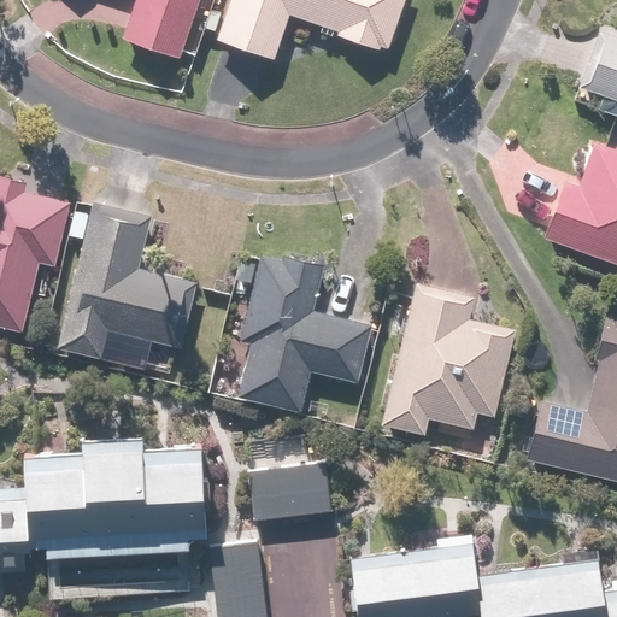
[(194,0),(133,0),(119,41),(175,59),(194,0)]
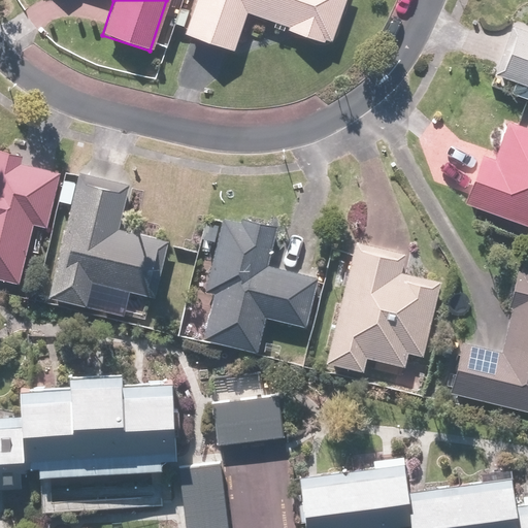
[(341,0),(194,0),(183,35),(232,52),(245,12),(329,40),(341,0)]
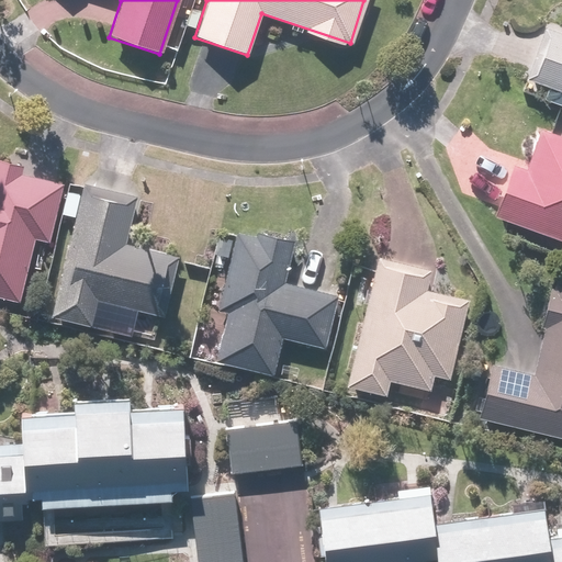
[(561,35),(546,30),(527,81),(561,93),(561,35)]
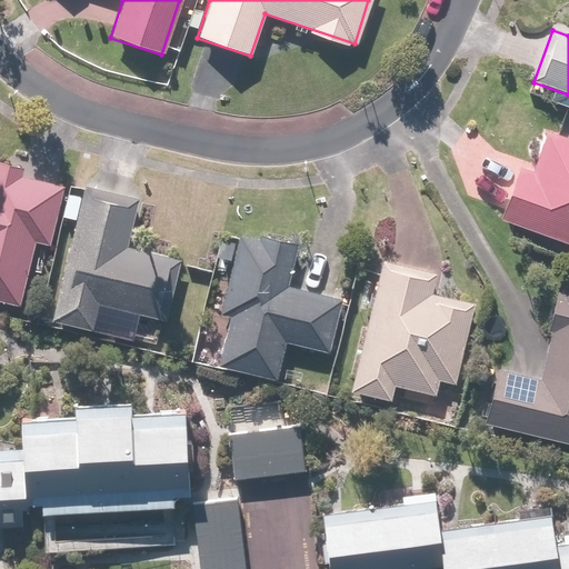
[(518,163),(498,220),(568,245),(568,137),(553,132),(539,171),(518,163)]
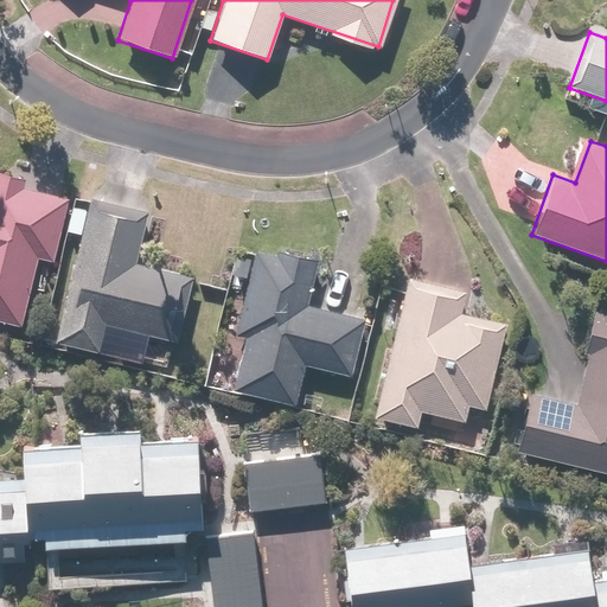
[(0,174),(0,320),(21,325),(32,260),(51,263),(63,195),(24,187),(25,179),(0,174)]
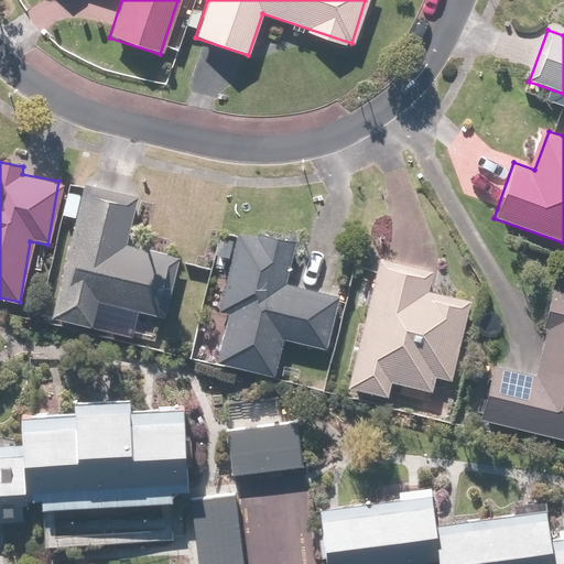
[(136,197),(82,184),(50,318),(94,328),(100,301),(159,315),(173,258),(123,247),(136,197)]
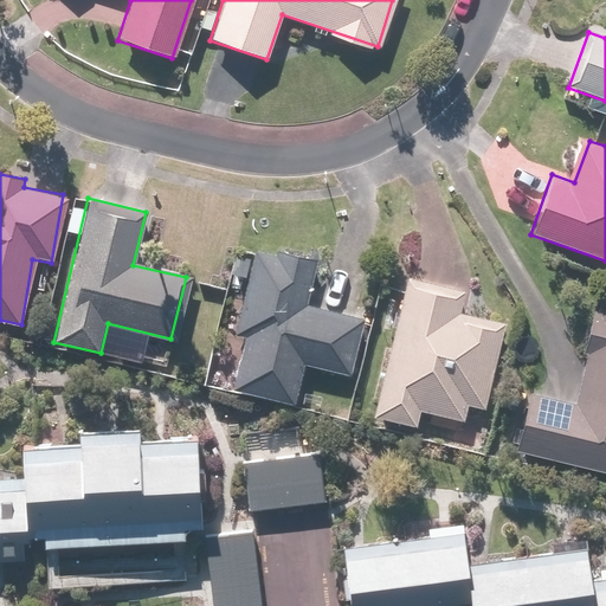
[(313,265),(251,251),(231,335),(243,337),(231,388),(300,405),(309,366),(349,375),(363,317),(303,303),(313,265)]
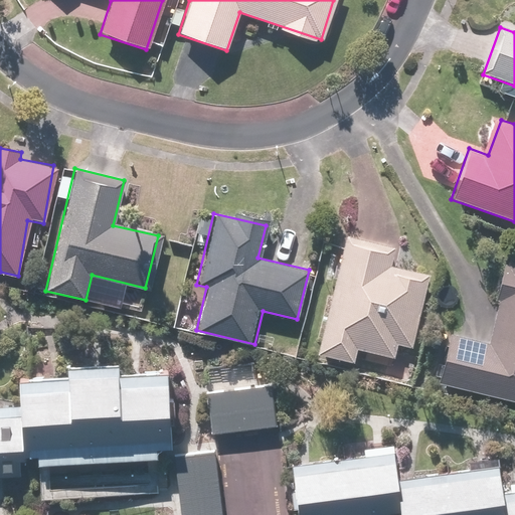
[(393,249),(344,237),(315,355),(352,364),(355,350),(391,358),(394,345),(410,349),(428,277),(389,268),(393,249)]
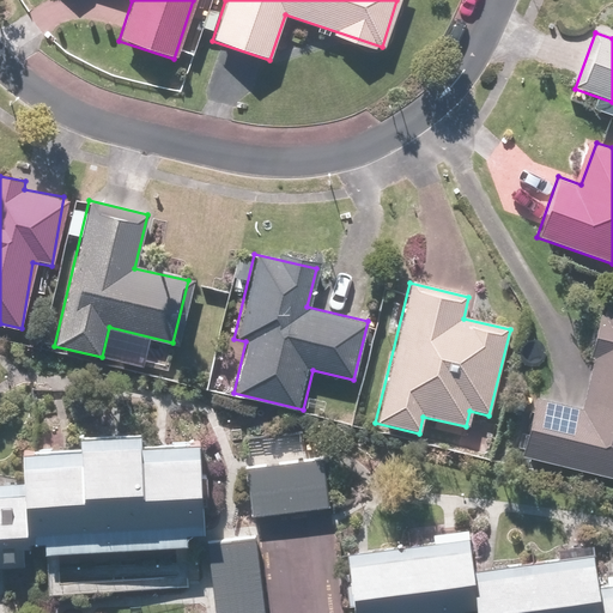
[(612,478),(612,310),(601,309),(580,407),(534,396),(521,457),(612,478)]
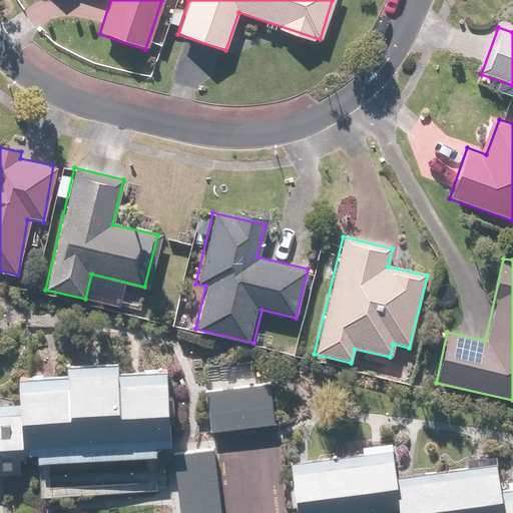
[(0,422),(0,475),(16,475),(16,457),(163,452),(160,377),(116,379),(115,364),(59,366),(60,380),(9,382),(11,422),(0,422)]
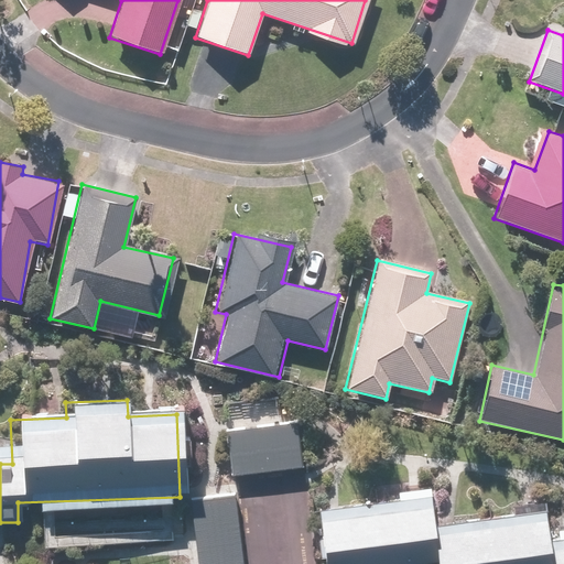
[(227,433),(231,475),(306,468),(302,426),(227,433)]
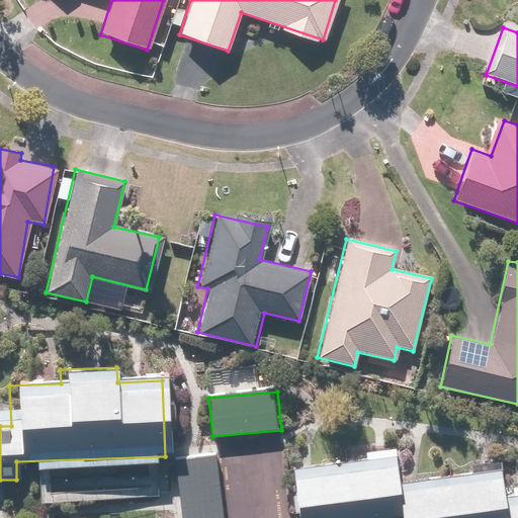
[(173,460),(179,517),(219,517),(211,456),(173,460)]
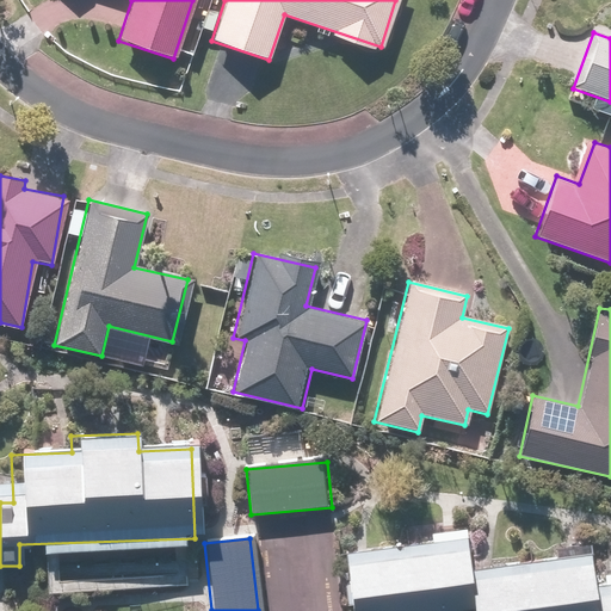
[(346,556),(352,610),(610,610),(610,586),(590,590),(586,561),(462,578),(457,542),(346,556)]
